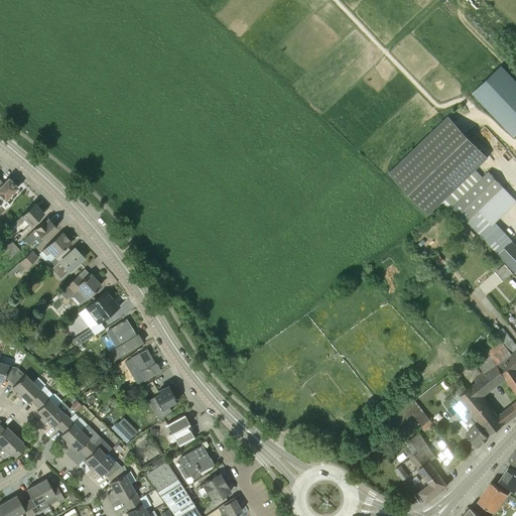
[(482,85),(515,122),(515,61),(512,57),(482,85)]
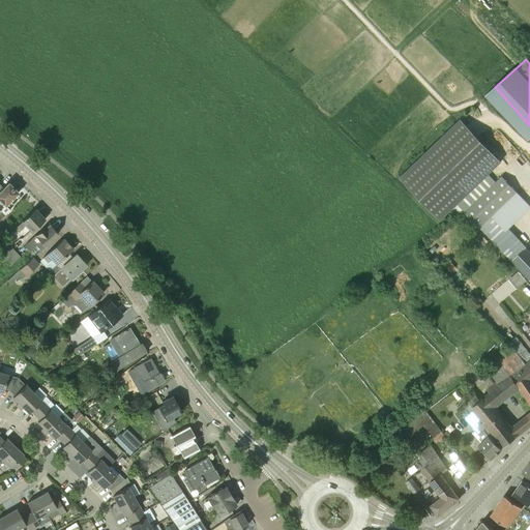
[(460,118),(399,177),(440,221),(501,162),(460,118)]
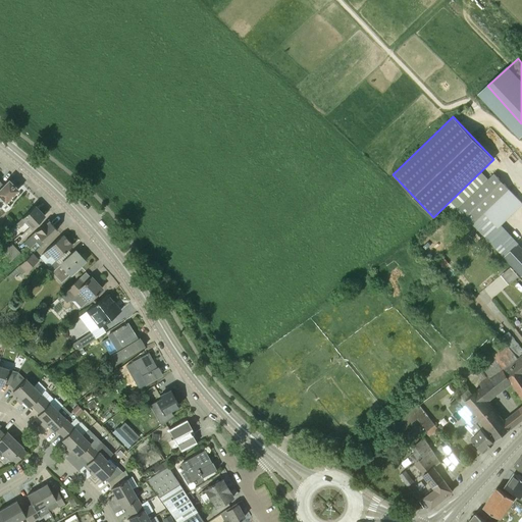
[(483,174),(453,204),(472,223),(509,189),(494,173),(488,179),(483,174)]
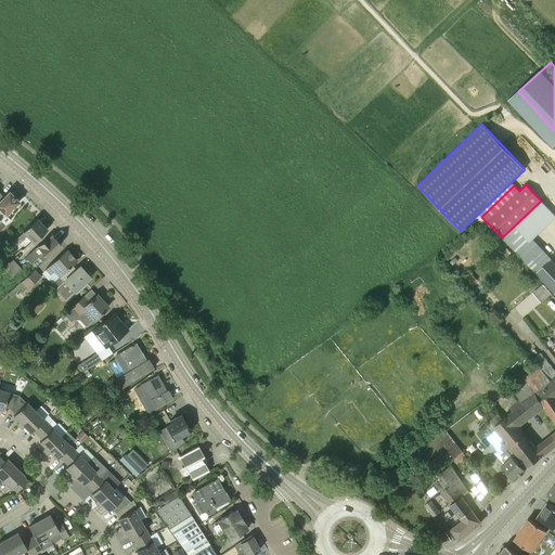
[(0,231),(5,226),(0,220),(20,202),(9,192),(0,199),(0,231)]
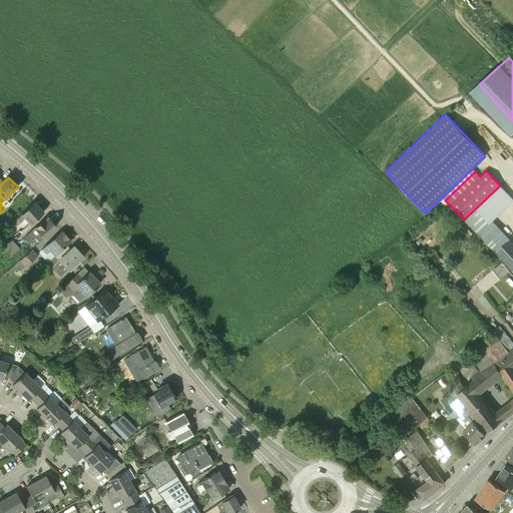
[(31,224),(44,212),(33,202),(14,220),(17,224),(21,221),(25,218),(31,224)]
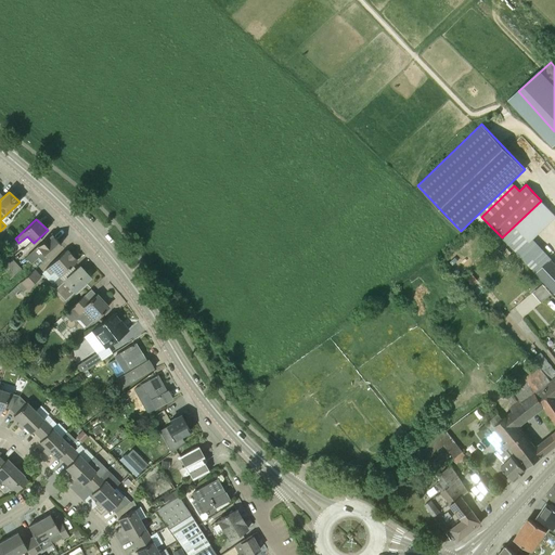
[(42,262),(61,245),(51,233),(25,257),(30,263),(37,257),(42,262)]
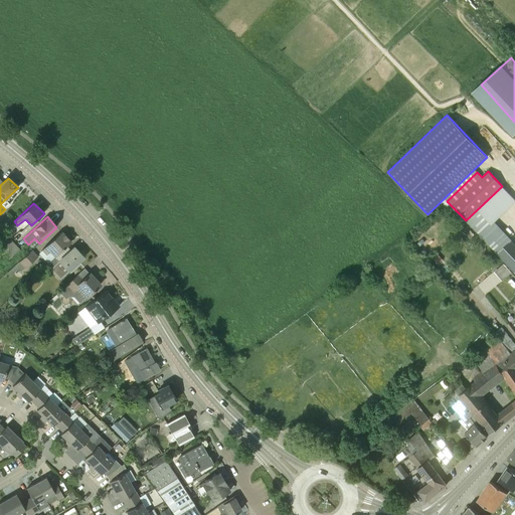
[(54,256),(71,241),(62,231),(42,249),(46,254),(50,251),(54,256)]
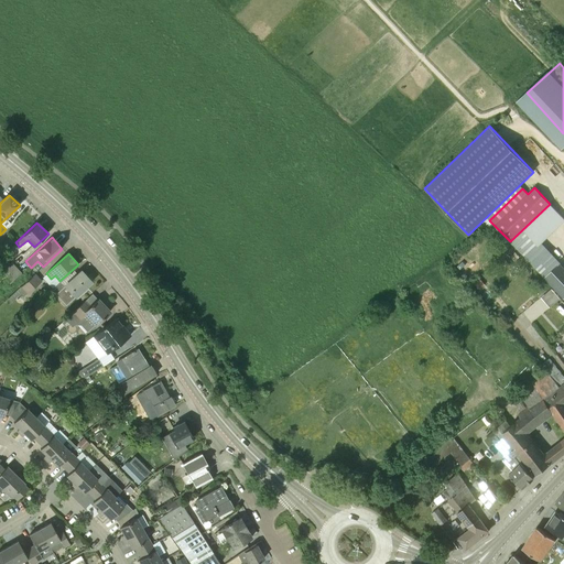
[(0,273),(4,279),(17,268),(11,262),(0,271),(0,273)]
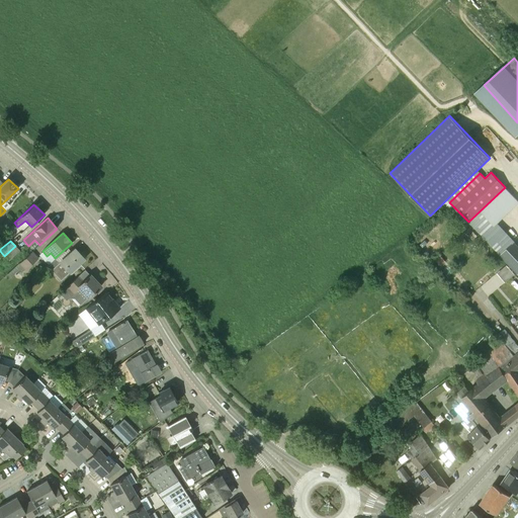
[(15,246),(4,256),(9,261),(20,251),(15,246)]
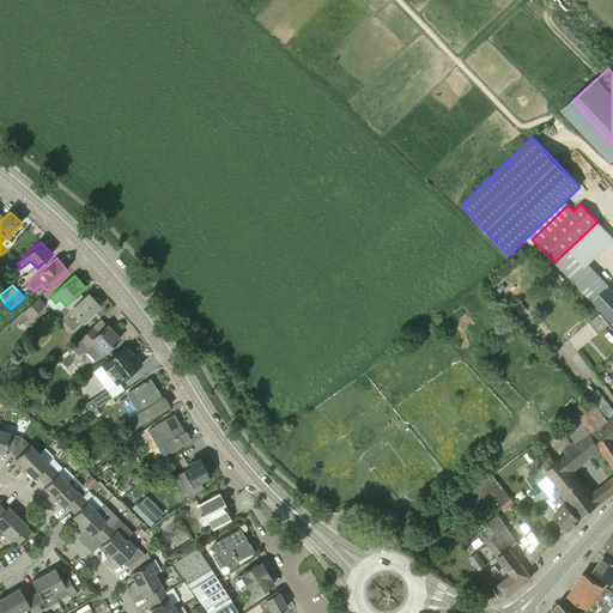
[(92,298),(89,295),(70,311),(65,305),(54,316),(60,322),(61,320),(72,332),(82,323),(82,325),(101,308),(98,305),(99,303),(93,297),(92,298)]
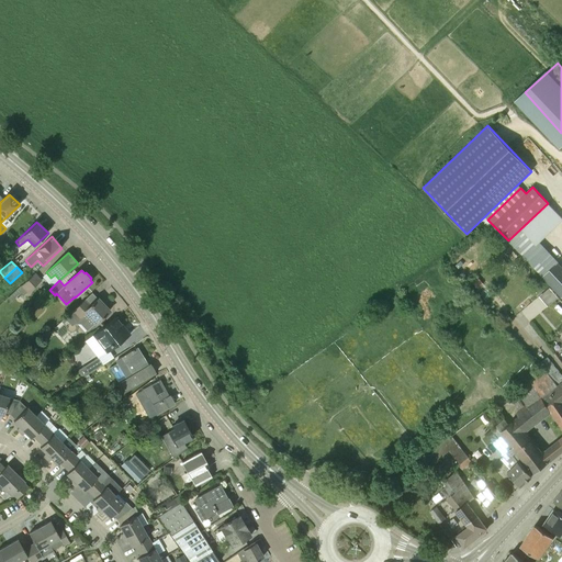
[(27,293),(42,280),(35,273),(21,285),(27,293)]
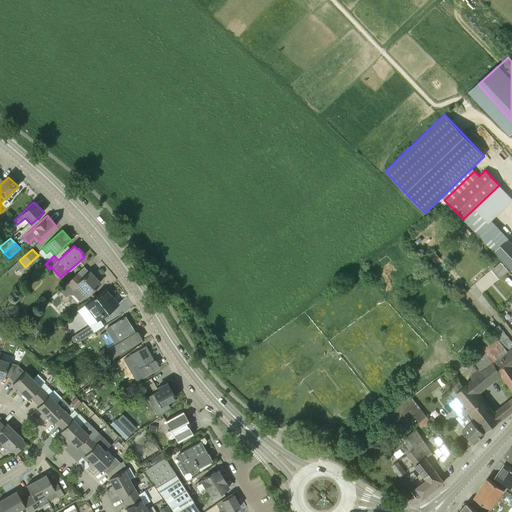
[(100,283),(89,272),(81,279),(76,274),(66,283),(59,290),(56,293),(58,295),(61,292),(66,297),(68,295),(73,295),(79,301),(87,294),(92,290),(100,283)]
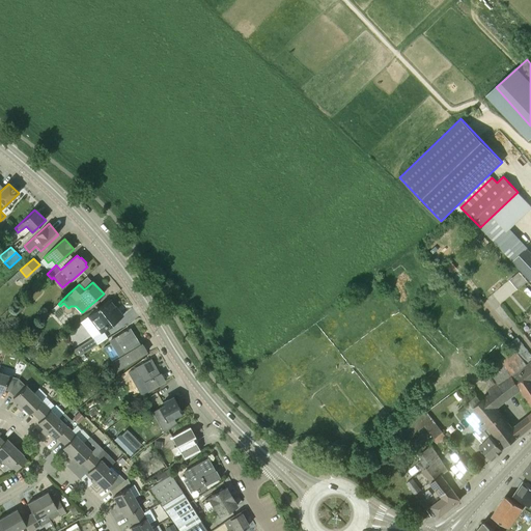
[(476,308),(483,303),(477,295),(470,301),(476,308)]
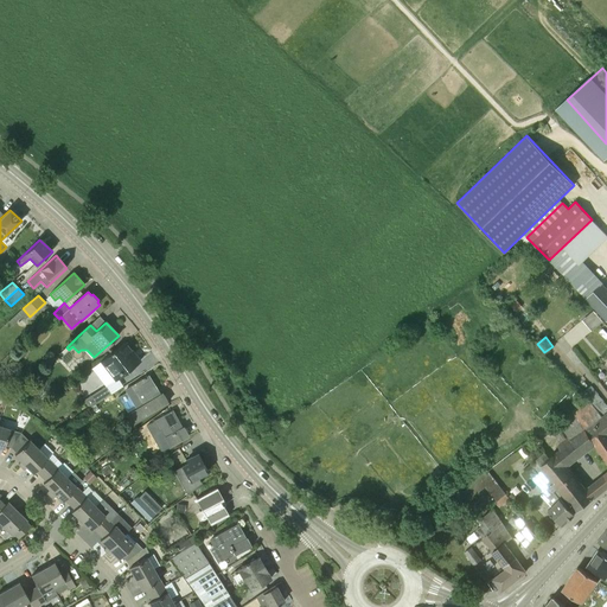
[(115,381),(140,362),(125,342),(100,360),(115,381)]
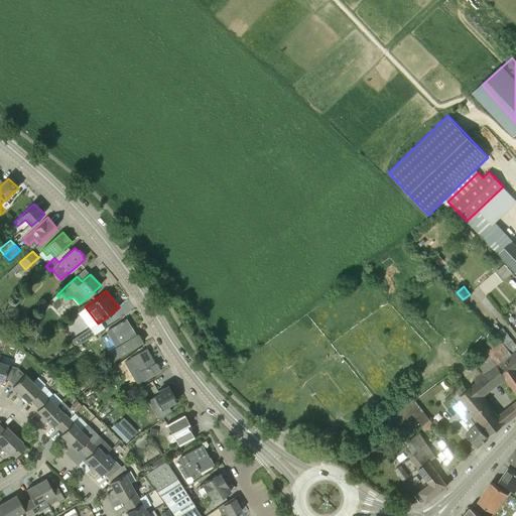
[(135,336),(126,320),(110,330),(110,331),(106,334),(115,348),(106,353),(112,362),(142,344),(137,335),(135,336)]
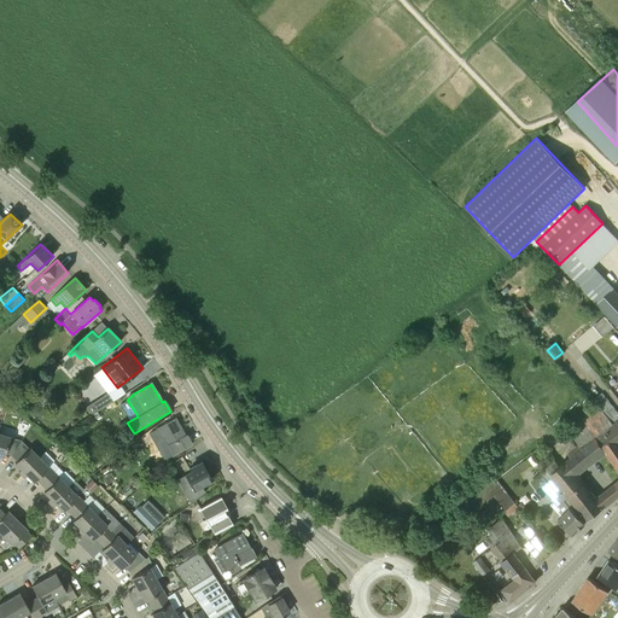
[(91,417),(98,412),(97,412),(112,402),(108,394),(85,407),(91,417)]
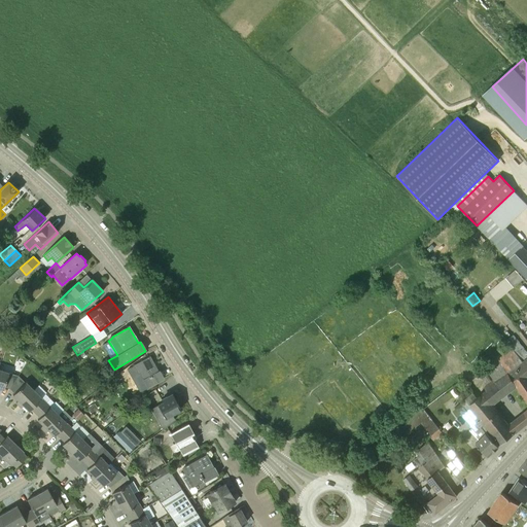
[(526,352),(526,353),(514,336),(506,341),(510,346),(523,362),(524,362),(507,375),(517,387),(526,401),(526,352)]
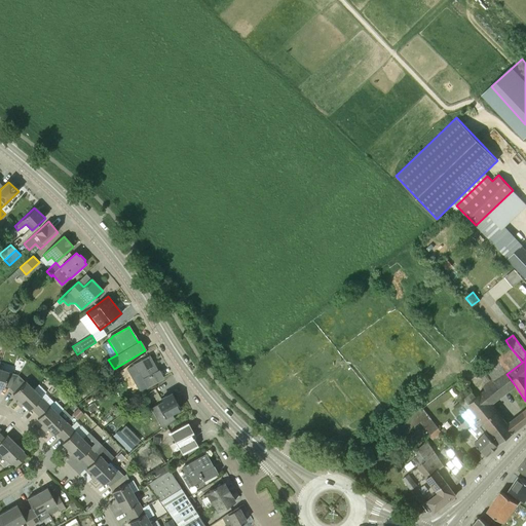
[(465,406),(476,417),(492,404),(515,387),(516,386),(506,374),(523,362),(522,362),(509,345),(482,366),(480,362),(471,369),(477,378),(486,371),(492,379),(485,384),(483,386),(485,389),(480,393),(481,395),(476,398),(472,392),(473,391),(462,378),(454,384),(464,399),(463,400),(467,405),(465,406)]
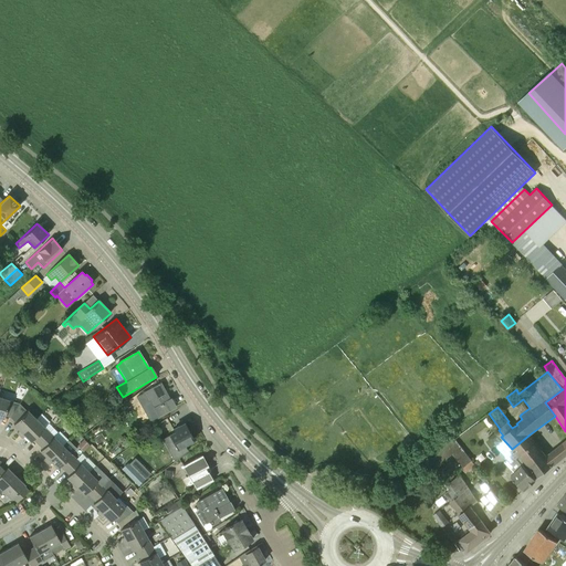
[(169,399),(160,383),(143,392),(148,401),(145,404),(149,411),(148,412),(148,415),(148,417),(150,418),(152,418),(153,418),(154,419),(158,416),(175,407),(170,398),(169,399)]
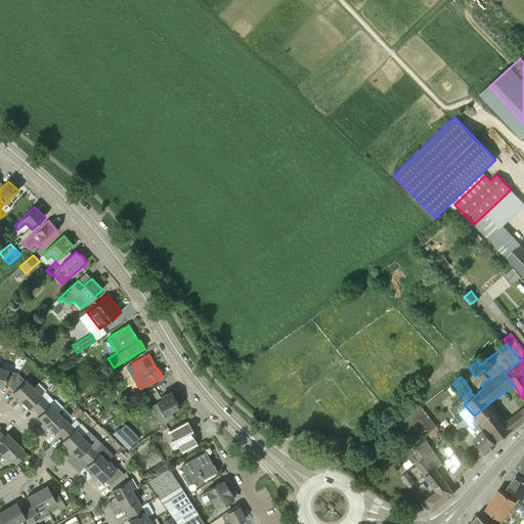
[(10,387),(18,374),(0,367),(0,386),(3,387),(4,385),(10,387)]
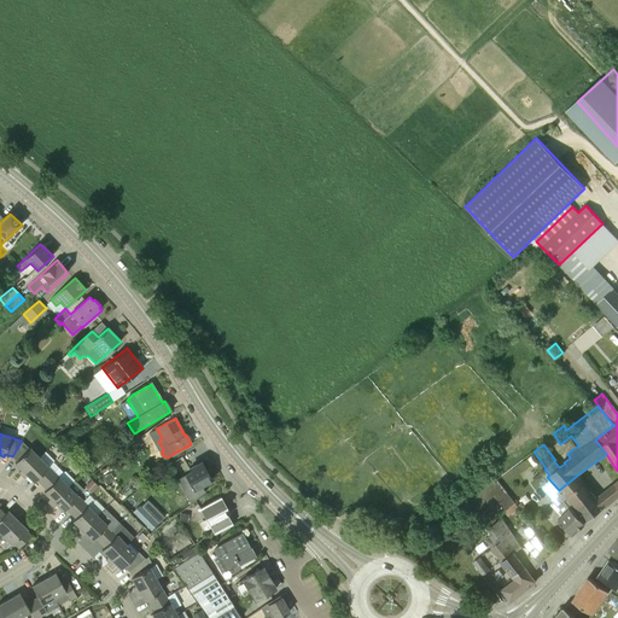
[(22,476),(40,458),(30,448),(29,448),(22,441),(12,456),(17,461),(15,462),(22,470),(18,472),(22,476)]
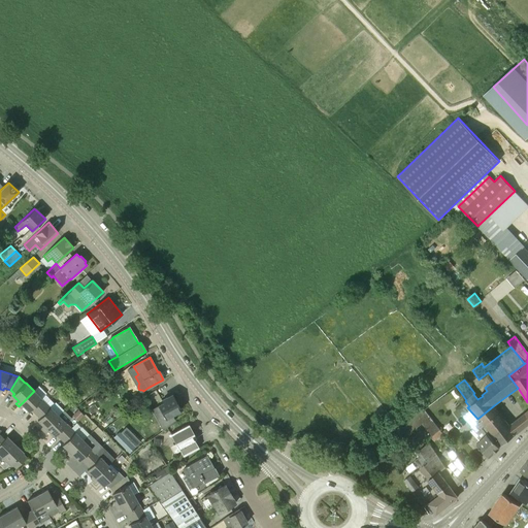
[(35,414),(46,403),(34,391),(19,406),(21,408),(24,406),(29,411),(31,409),(35,414)]
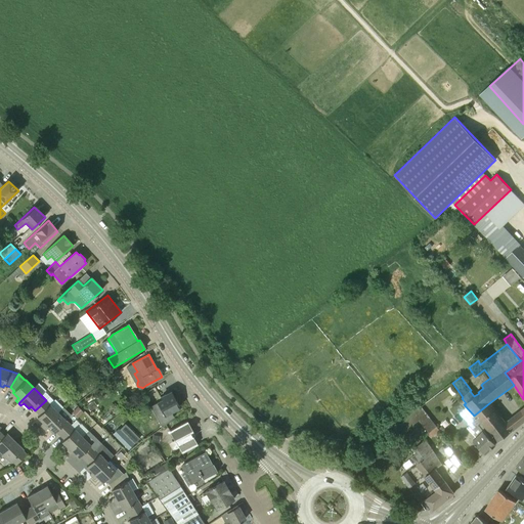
[(168,397),(166,394),(159,398),(160,400),(156,402),(164,418),(180,408),(172,394),(168,397)]
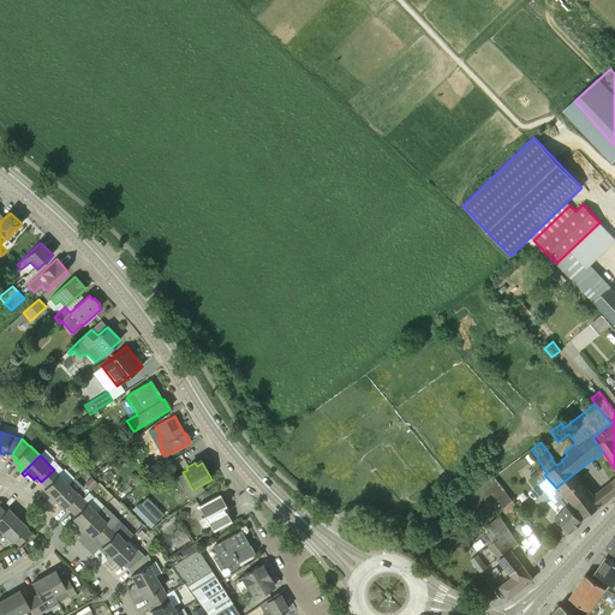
[(567,506),(569,505),(563,497),(556,488),(544,475),(547,473),(542,467),(542,469),(537,472),(544,481),(538,485),(550,499),(548,501),(559,514),(555,517),(568,532),(581,521),(567,506)]
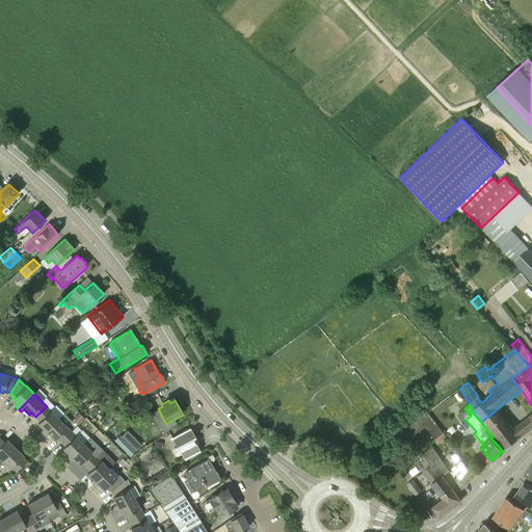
[(44,434),(59,419),(47,406),(35,417),(40,421),(37,423),(44,429),(41,431),(44,434)]
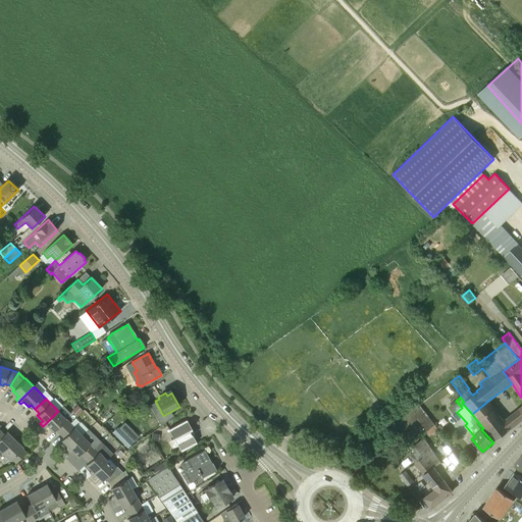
[(94,401),(88,405),(92,411),(98,406),(94,401)]
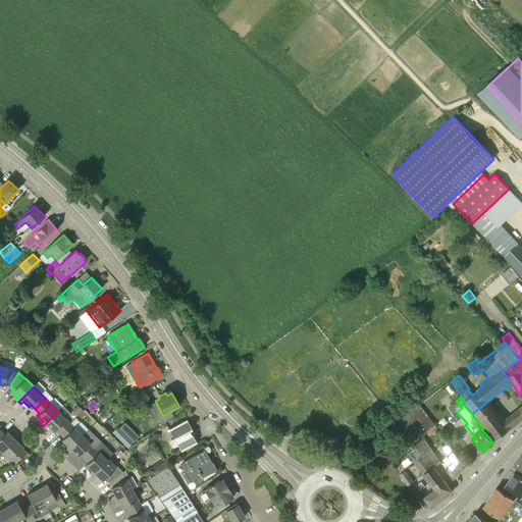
[(485,426),(497,439),(510,429),(510,428),(504,419),(488,401),(472,414),(478,422),(483,428),(485,426)]
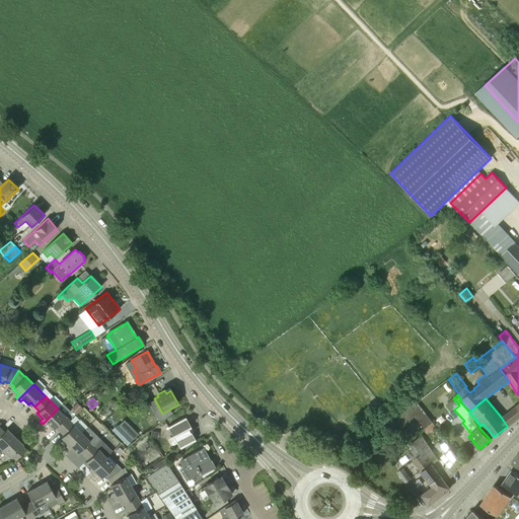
[(77,402),(71,409),(76,414),(82,408),(77,402)]
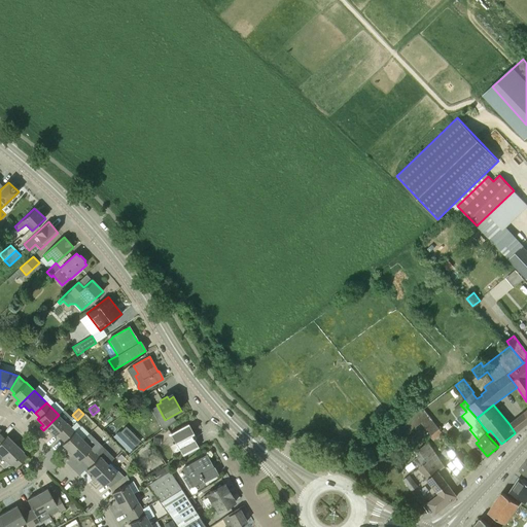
[(430,435),(438,428),(423,409),(396,429),(402,436),(421,423),(430,435)]
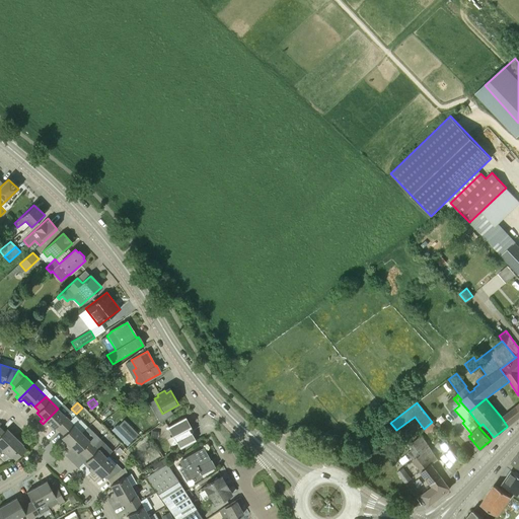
[(518,402),(501,417),(507,426),(518,416),(518,402)]
